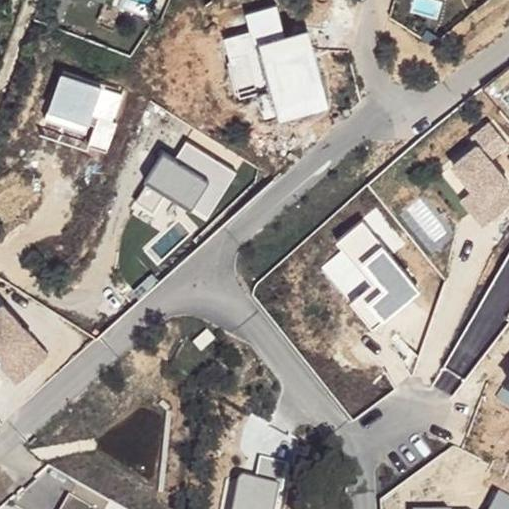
[(281,89),(258,94),(264,118),(322,103),(305,36),(286,41),(277,5),(247,13),(257,57),(272,53),(281,89)]
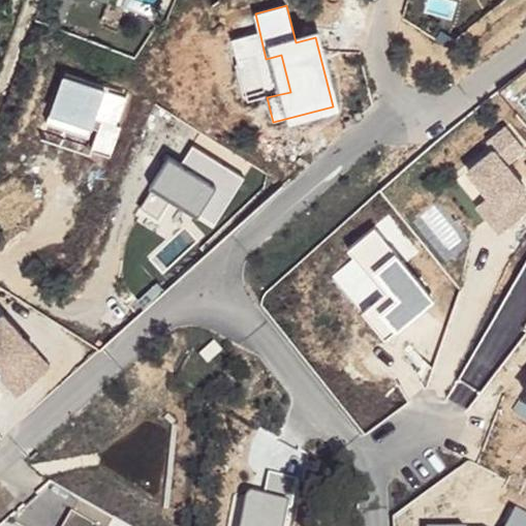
[(57,75),(38,123),(82,140),(85,129),(91,131),(83,152),(84,152),(101,158),(113,129),(107,127),(118,99),(57,75)]
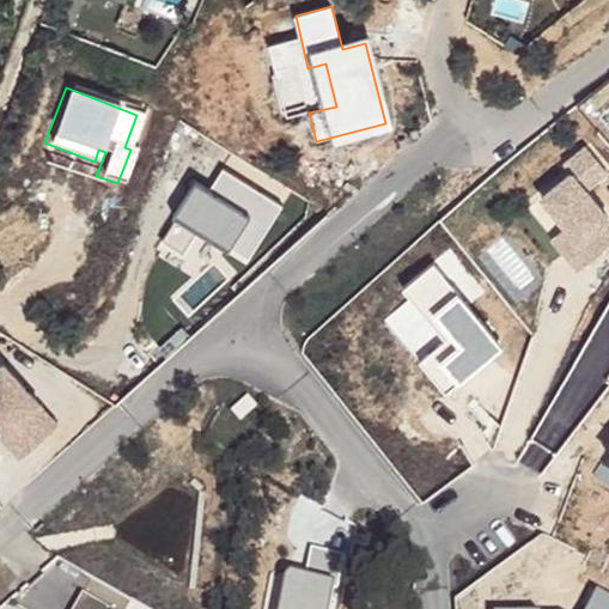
[(95,162),(44,142),(38,159),(96,181),(97,176),(96,176),(105,152),(98,150),(95,162)]
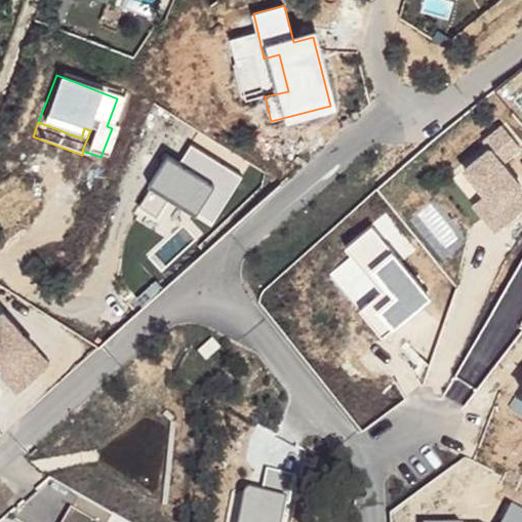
[(464,169),(485,195),(496,209),(484,218),(496,234),(521,213),(521,199),(517,194),(521,191),(521,189),(502,164),(521,150),(503,127),(483,142),(489,149),(464,169)]
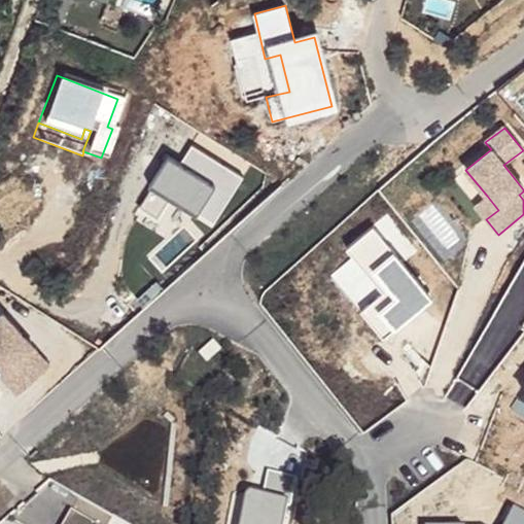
[(213,226),(243,180),(191,147),(179,165),(171,160),(168,166),(164,164),(148,187),(151,189),(139,208),(158,220),(171,199),(213,226)]
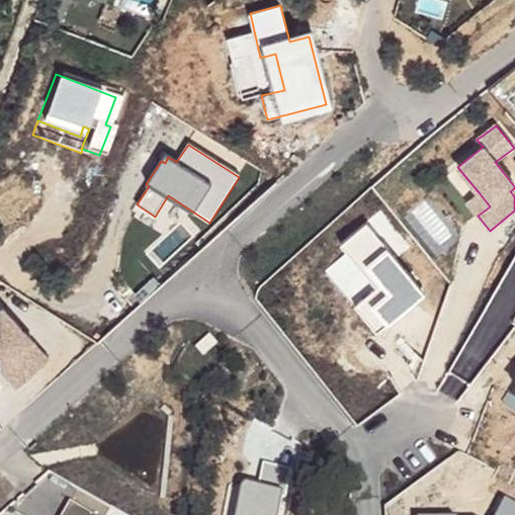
[(490,206),(479,192),(466,202),(478,216),(490,206)]
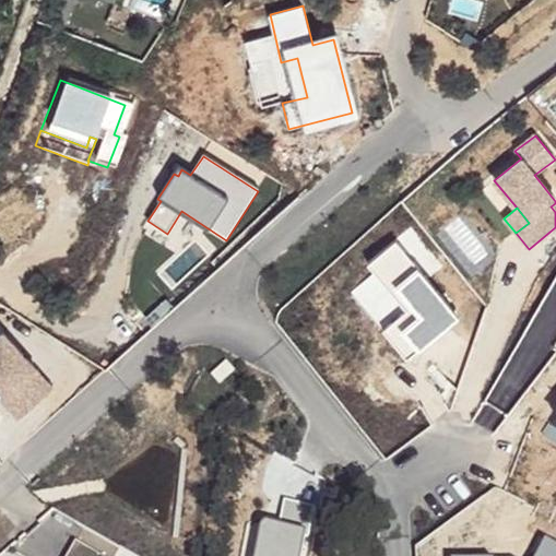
[(452,311),(395,241),(367,264),(405,312),(381,331),(405,362),(430,342),(424,334),(452,311)]
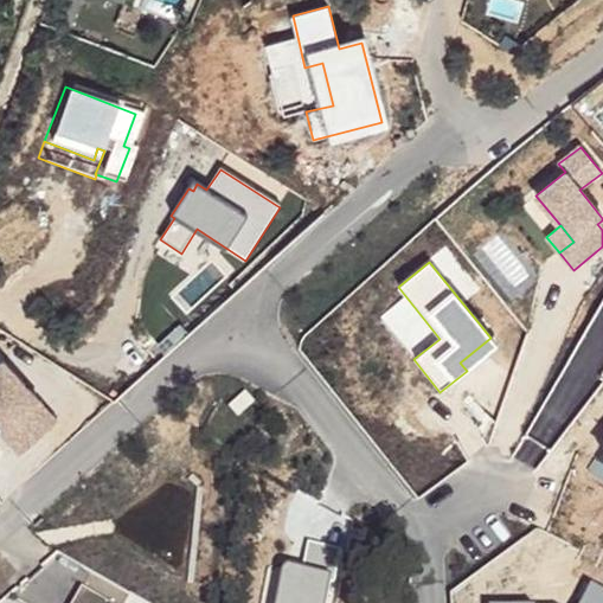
[(44,423),(0,370),(0,448),(6,455),(44,423)]
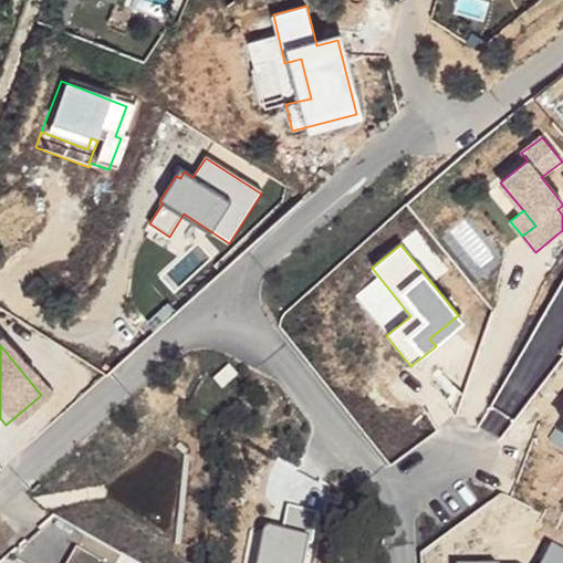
[(305,548),(313,515),(283,509),(275,540),(261,537),(254,562),(298,562),(302,546),(305,548)]
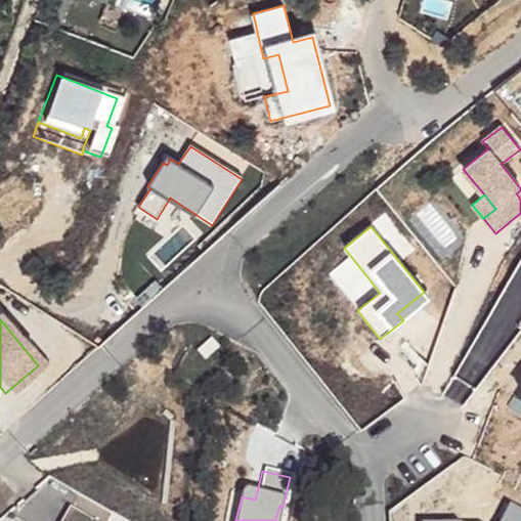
[(84,520),(66,510),(59,520),(84,520)]
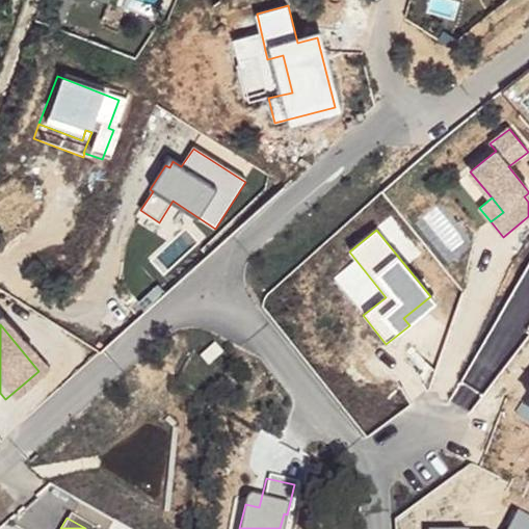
[(528,521),(524,519),(519,528),(528,528),(528,521)]
